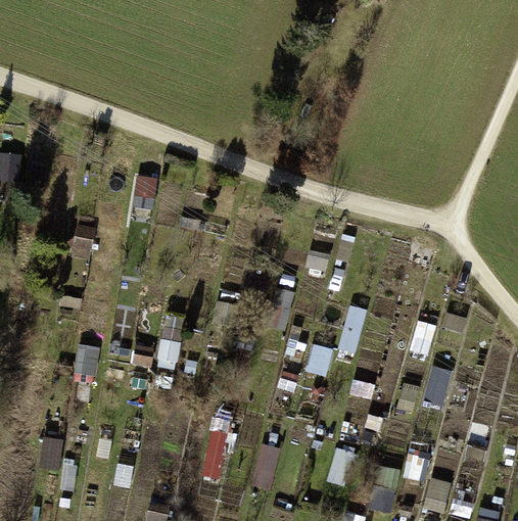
[(19,153),(0,153),(0,181),(19,181),(19,153)]
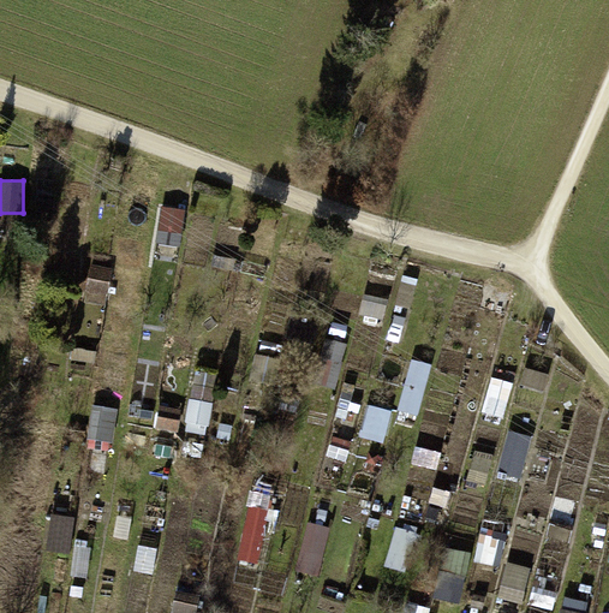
[(87,266),(84,293),(109,296),(112,268),(87,266)]
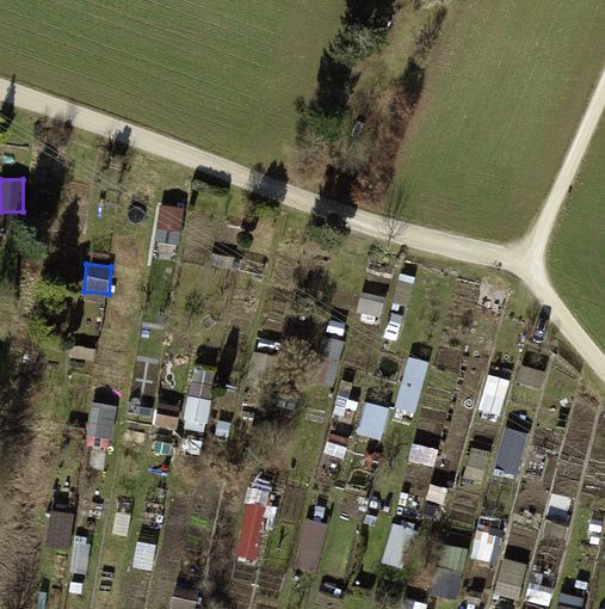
[(415,413),(426,361),(406,356),(395,408),(415,413)]
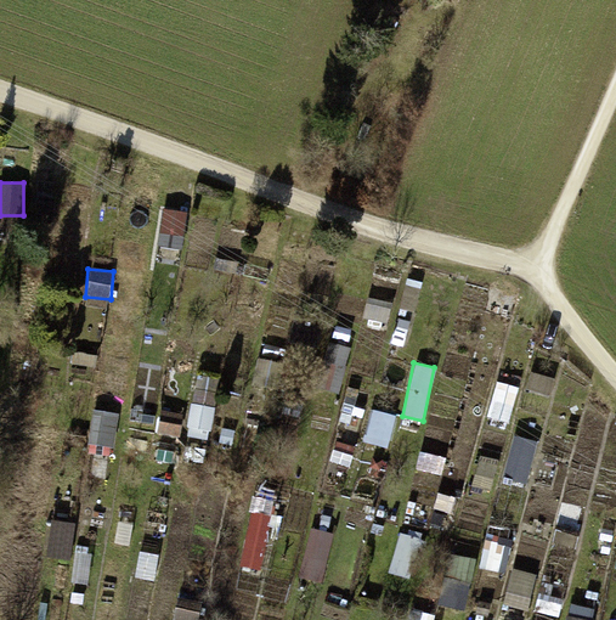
[(210,438),(218,379),(195,377),(187,435),(210,438)]
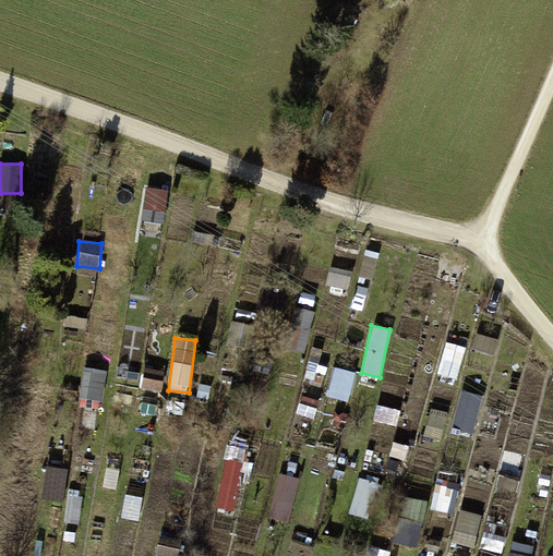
[(453,378),(464,348),(447,342),(436,373),(453,378)]
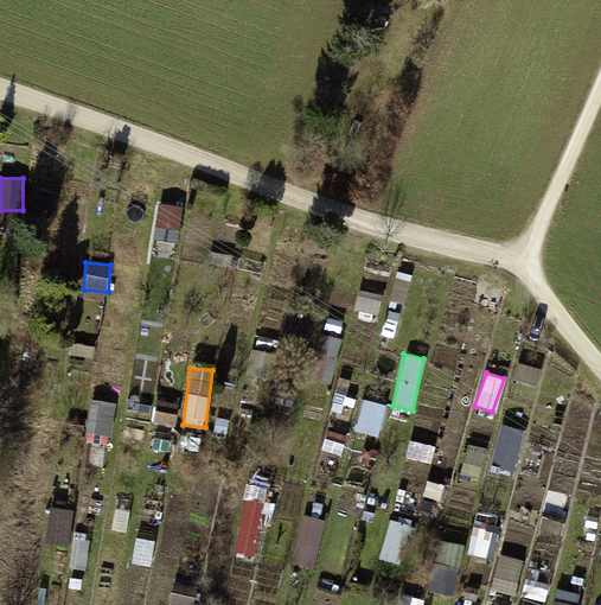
[(90,400),(84,441),(109,444),(114,403),(90,400)]
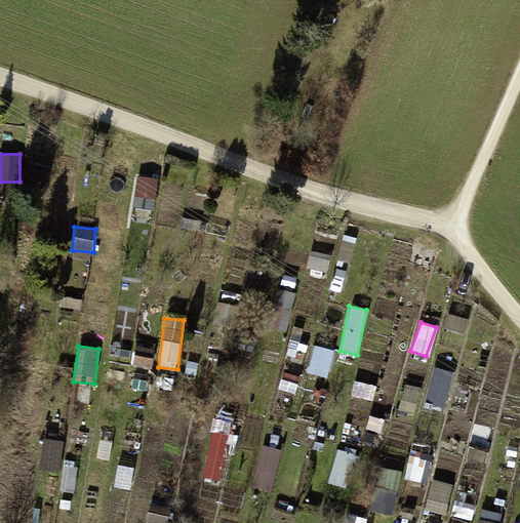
[(325,378),(331,351),(314,347),(308,373),(325,378)]
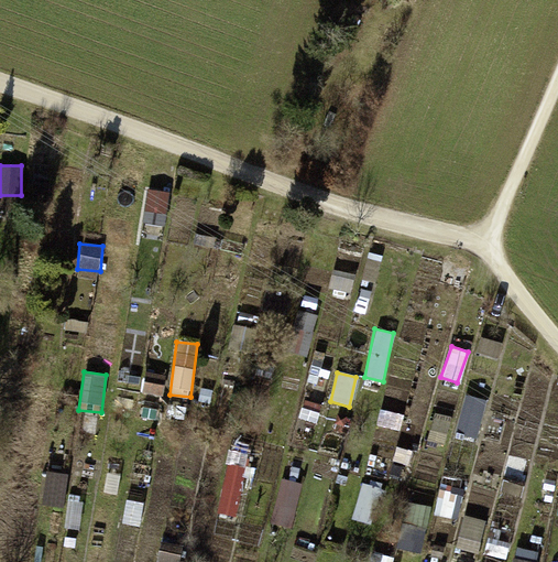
[(465,397),(455,432),(476,439),(485,402),(465,397)]
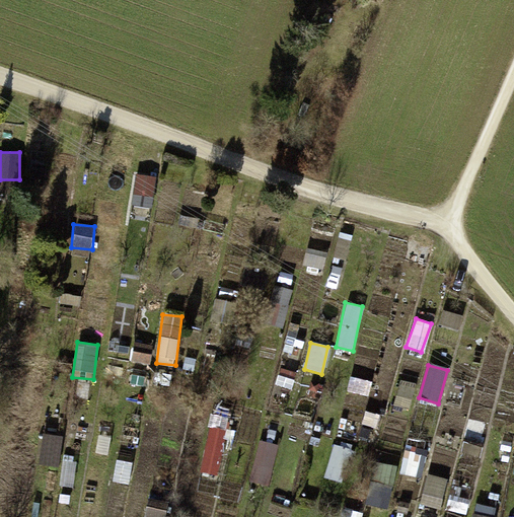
[(56,465),(61,438),(45,435),(40,462),(56,465)]
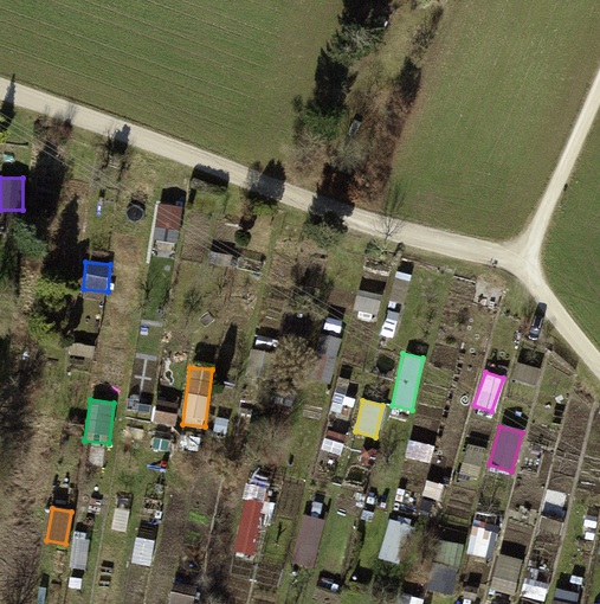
[(313,567),(324,519),(300,513),(289,563),(313,567)]
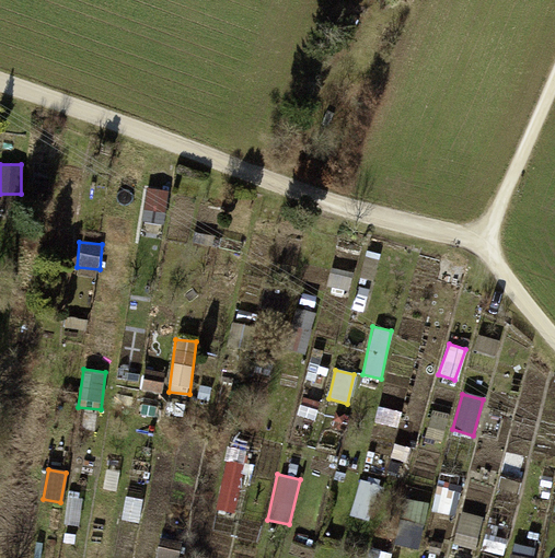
[(359,478),(349,514),(373,522),(384,485),(359,478)]
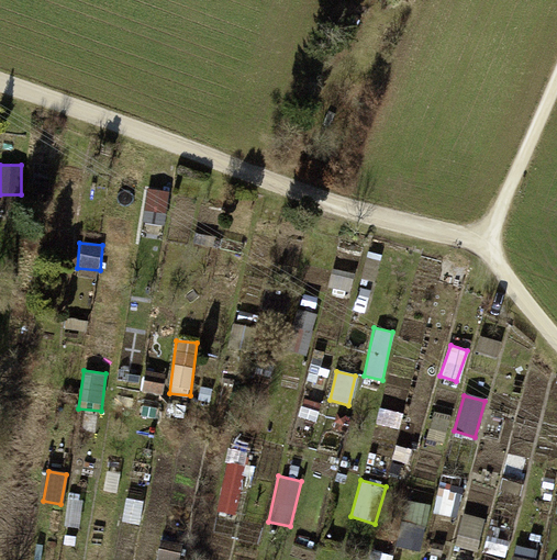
[(420,552),(429,505),(407,502),(397,548),(420,552)]
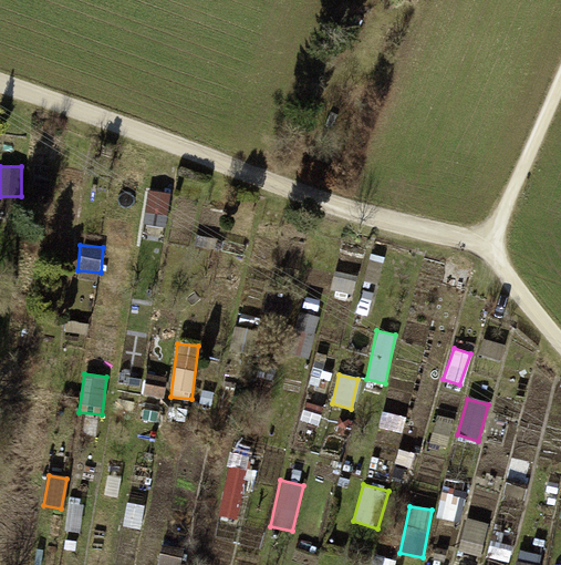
[(466,517),(458,551),(478,555),(487,523),(466,517)]
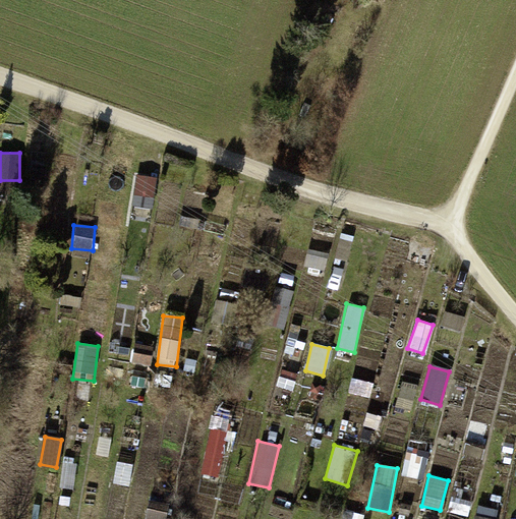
[(165,518),(167,511),(148,507),(146,518),(165,518)]
